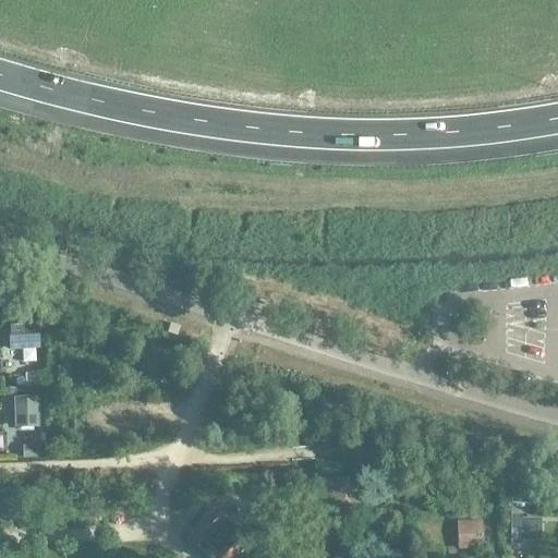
[(39,323),(9,324),(10,350),(40,349),(39,323)]
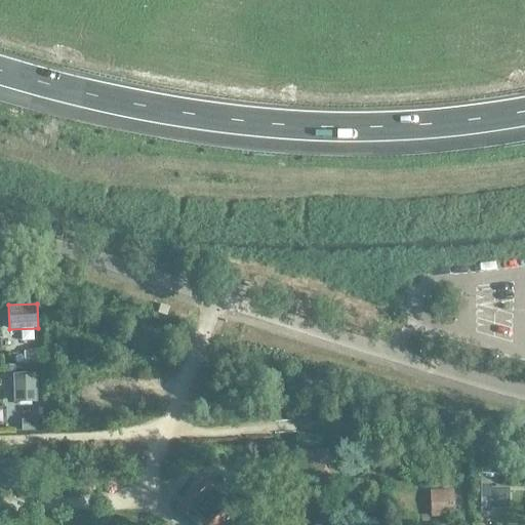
[(169,307),(160,304),(158,313),(166,316),(169,307)]
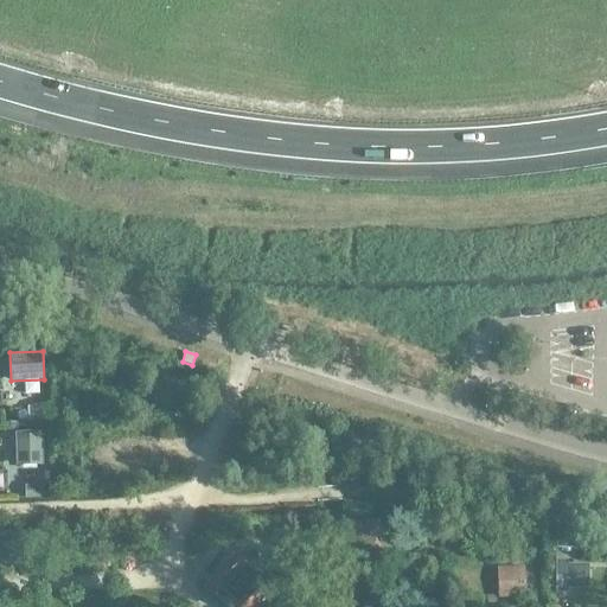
[(34,404),(34,385),(5,388),(6,406),(34,404)]
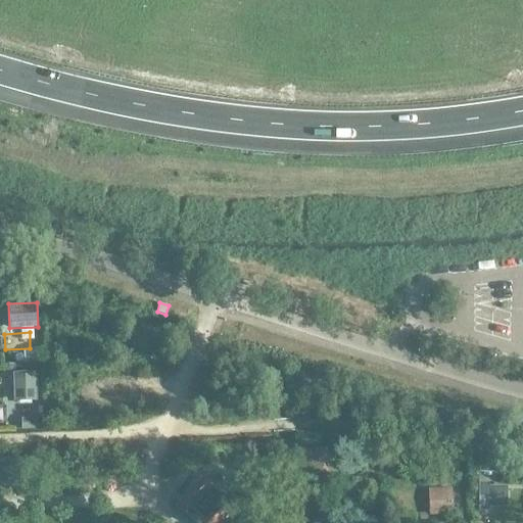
[(36,372),(13,372),(13,400),(37,400),(36,372)]
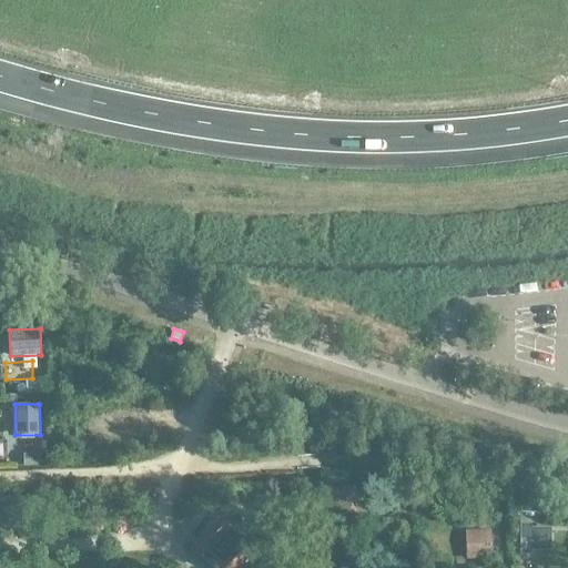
[(23,454),(23,466),(40,465),(39,454),(23,454)]
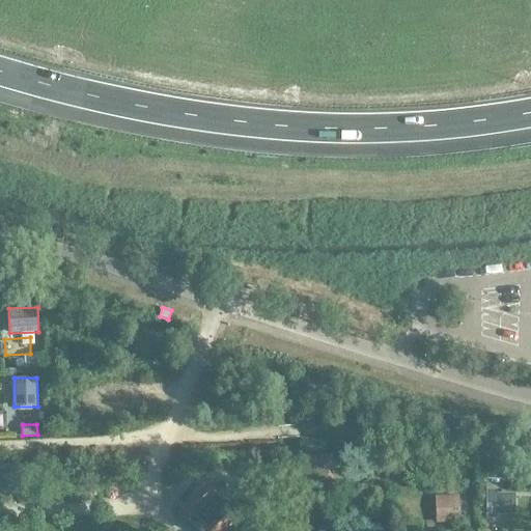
[(486,467),(486,478),(502,479),(502,467),(486,467)]
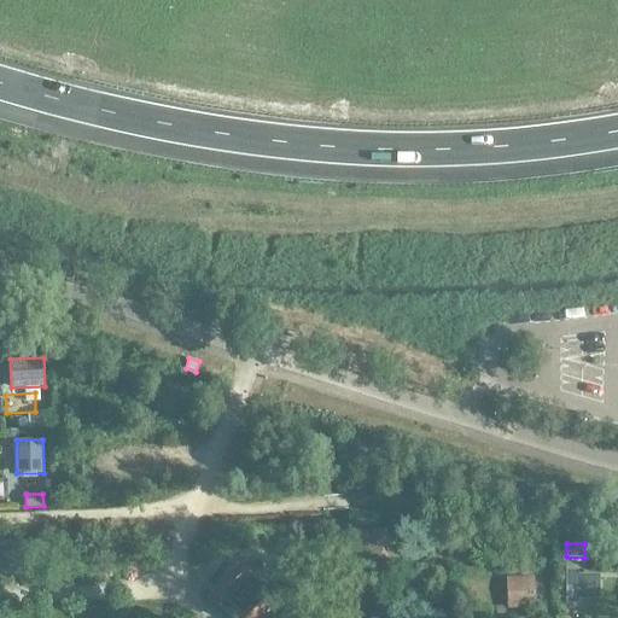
[(0,576),(38,575),(36,549),(0,551),(0,576)]
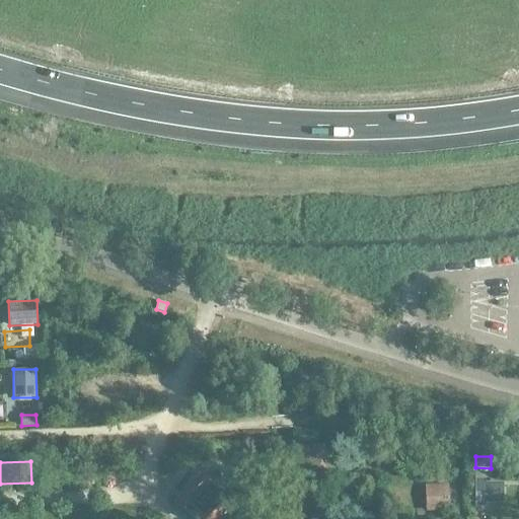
[(486,477),(474,477),(474,507),(486,507),(486,502),(503,502),(503,482),(486,482),(486,477)]
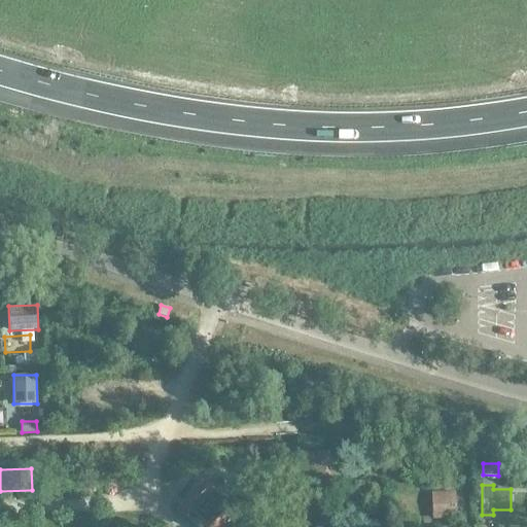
[(457,518),(455,491),(430,492),(432,519),(457,518)]
